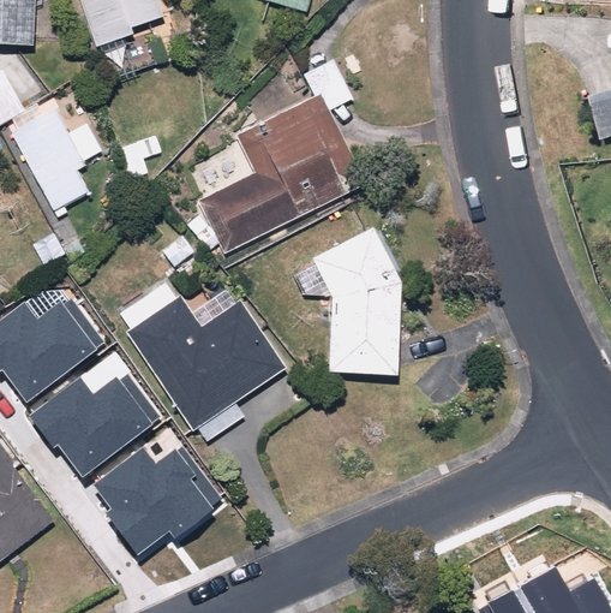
[(0,42),(36,45),(37,0),(0,0),(0,42)]
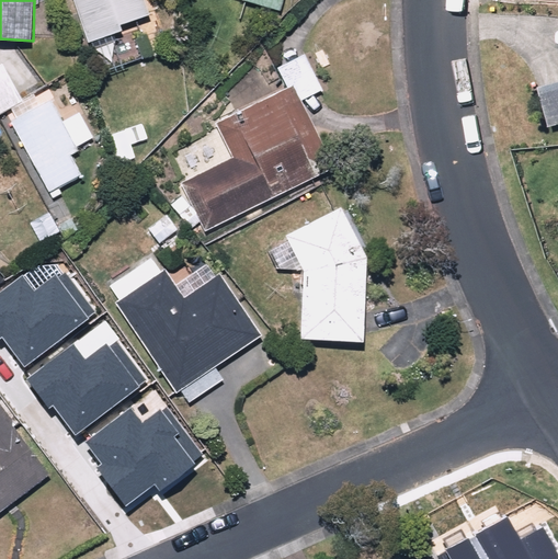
[(152,14),(147,0),(75,0),(88,43),(125,31),(123,23),(152,14)]
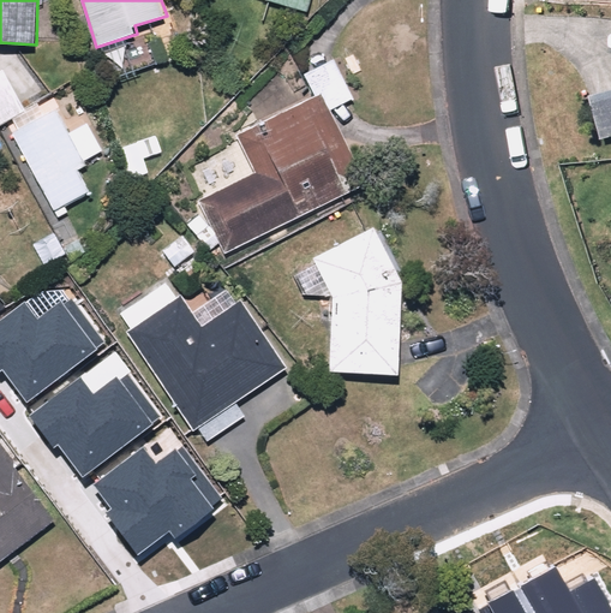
[(311,96),(271,113),(275,120),(238,136),(243,146),(192,167),(205,197),(198,201),(221,253),(367,190),(333,111),(353,101),(335,58),(301,72),(311,96)]
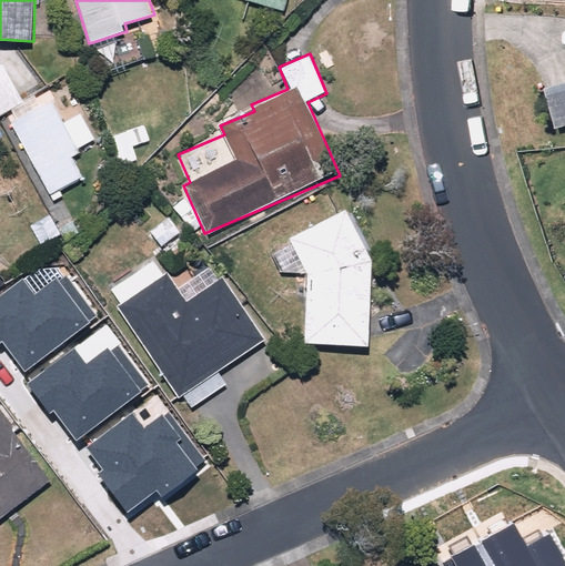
[(564,82),(543,90),(555,130),(564,125),(564,82)]
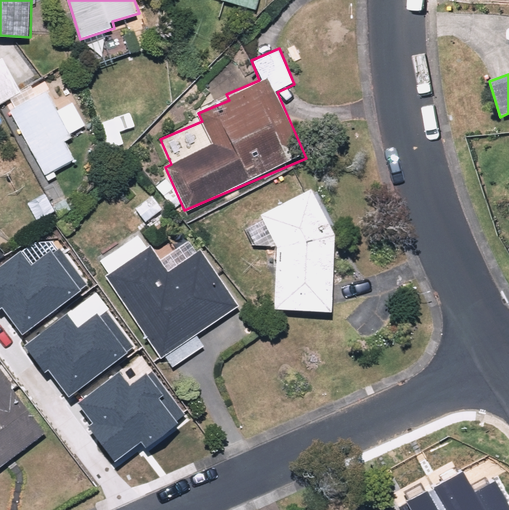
[(72,138),(47,92),(11,112),(46,177),(75,161),(65,142),(72,138)]
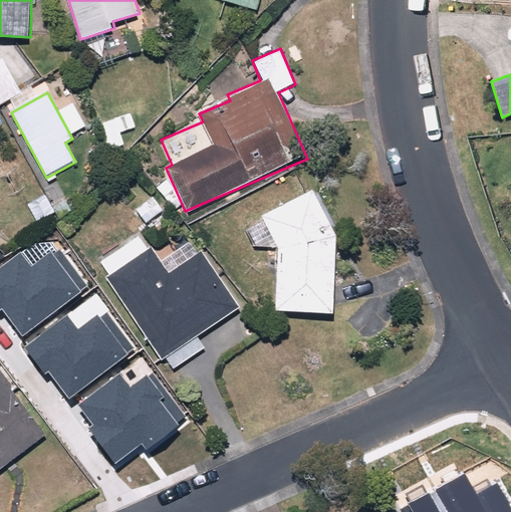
[(315,194),(245,225),(252,248),(276,250),(283,311),(336,312),(339,248),(315,194)]
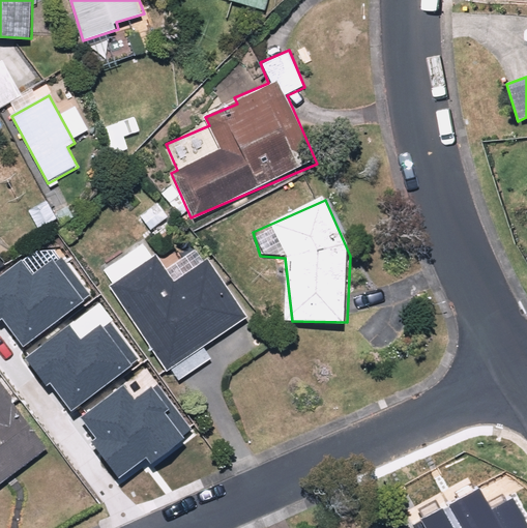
[(147,243),(101,273),(174,381),(211,356),(206,348),(250,319),(206,255),(171,280),(147,243)]
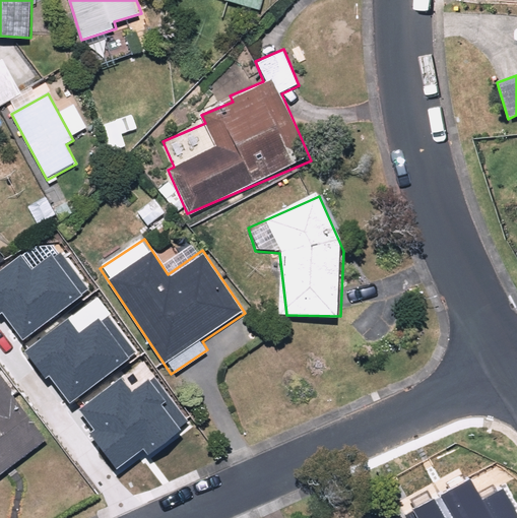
[(0,315),(20,342),(87,292),(56,250),(25,272),(16,260),(0,271),(0,315)]
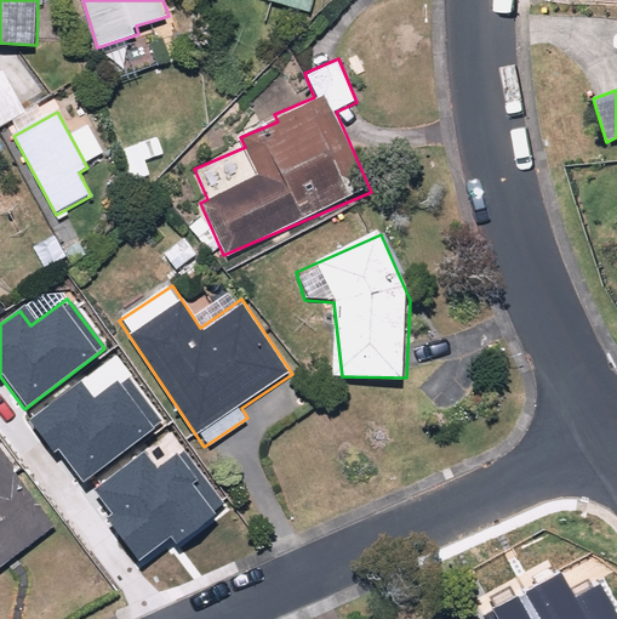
[(56,449),(81,483),(161,424),(124,373),(87,401),(75,386),(27,422),(51,454),(56,449)]
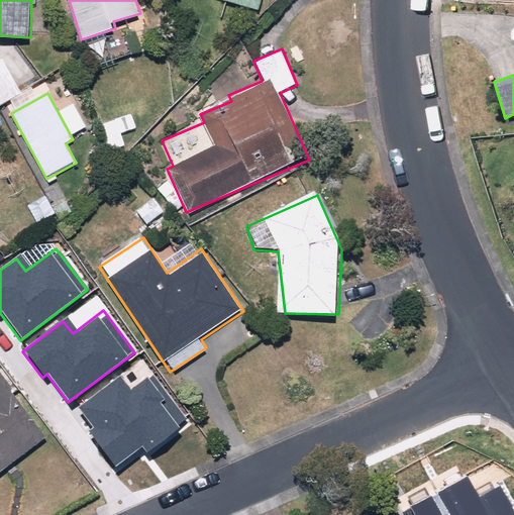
[(0,473),(47,437),(0,373),(0,473)]
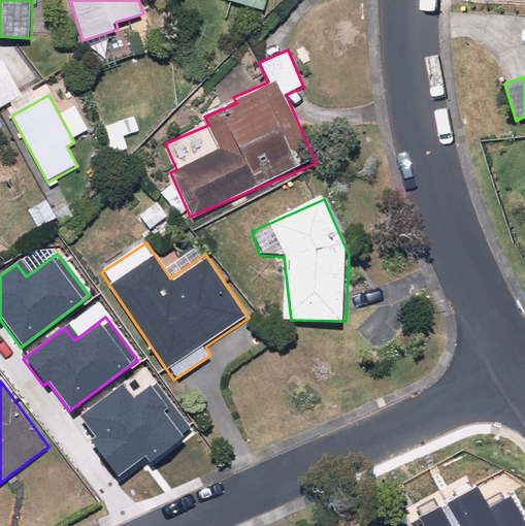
[(88,441),(117,481),(142,462),(146,467),(191,435),(155,386),(130,404),(119,389),(78,418),(92,437),(88,441)]
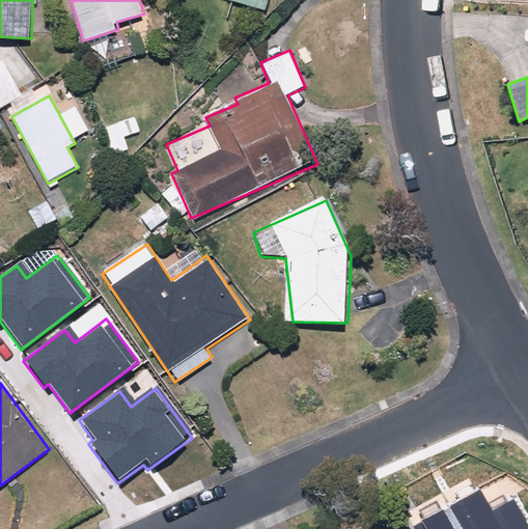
[(422,524),(424,528),(526,528),(510,501),(492,511),(480,491),(422,524)]
